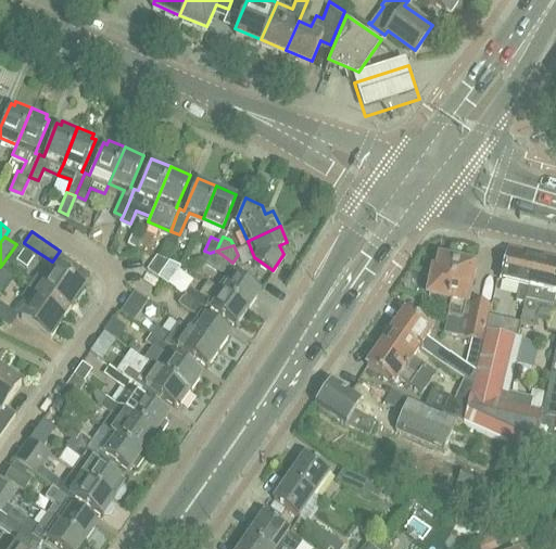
[(530,283),(536,251),(509,245),(505,266),(502,277),(519,281),(516,295),(525,297),(526,297),(529,282),(530,283)]
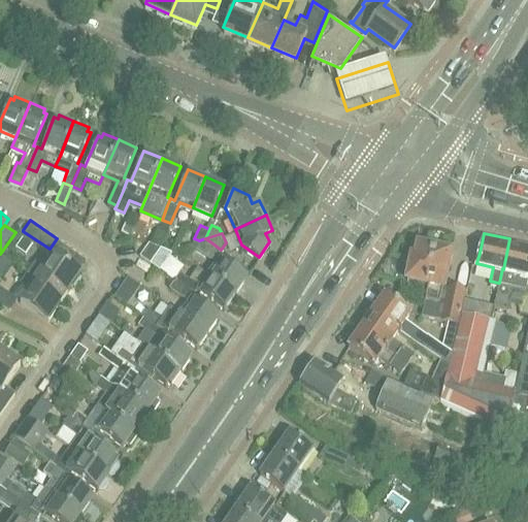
[(205,252),(211,242),(205,238),(199,240),(195,246),(205,252)]
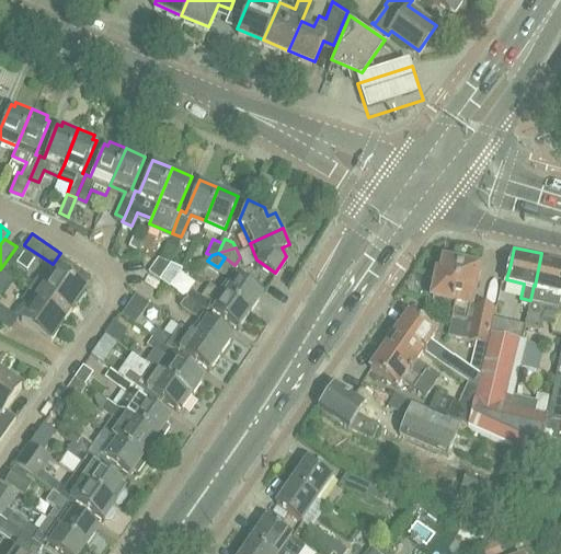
[(558,311),(560,297),(560,257),(541,253),(535,286),(534,285),(530,300),(529,300),(525,320),(539,323),(542,308),(558,311)]
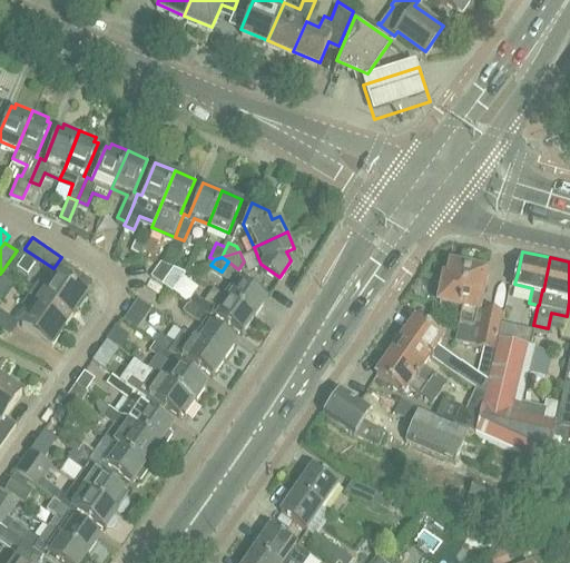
[(478,304),(481,289),(485,267),(455,262),(450,265),(448,274),(445,273),(439,298),(462,303),(454,337),(483,344),(492,345),(493,346),(501,309),(478,304)]
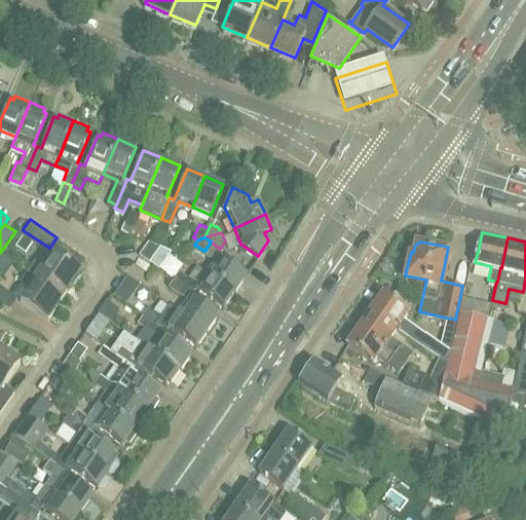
[(36,273),(64,293),(80,268),(52,250),(43,263),(34,257),(27,267),(36,273)]
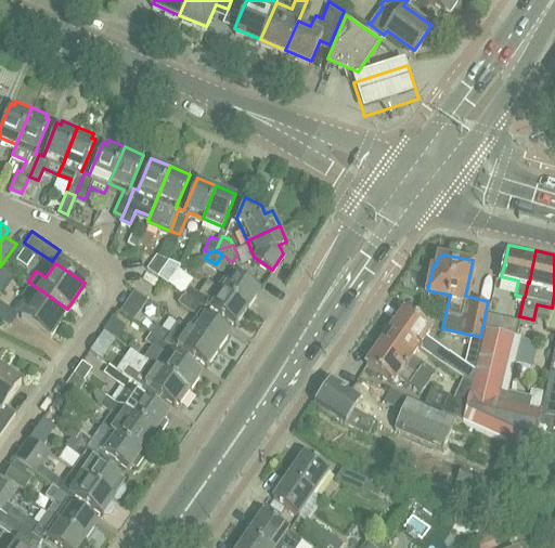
[(218,284),(247,304),(259,287),(230,266),(218,284)]
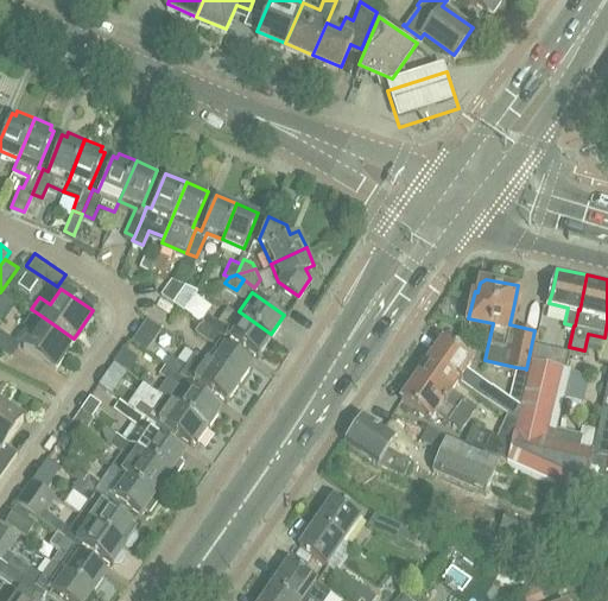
[(271,334),(239,311),(227,303),(219,317),(208,310),(202,318),(223,334),(226,330),(258,353),(271,334)]
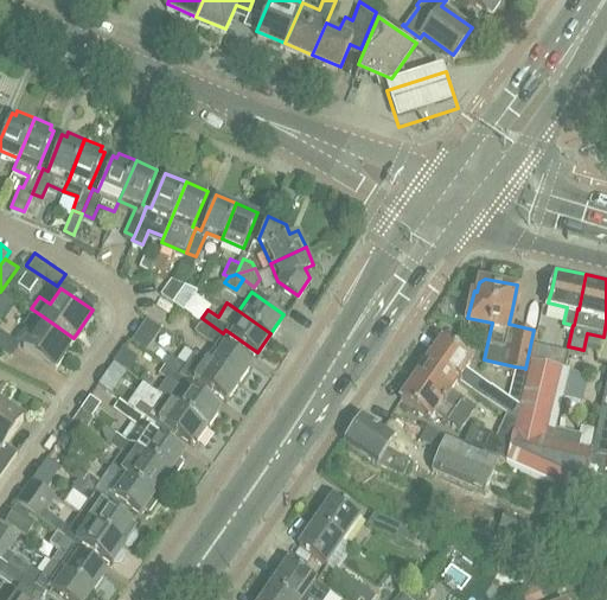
[(74,338),(42,316),(31,308),(23,320),(33,327),(23,343),(55,365),(74,338)]
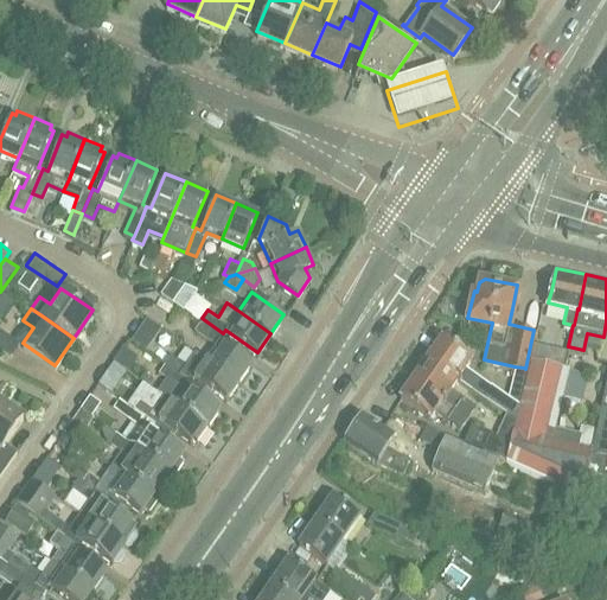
[(147,313),(136,329),(151,339),(161,324),(147,313)]
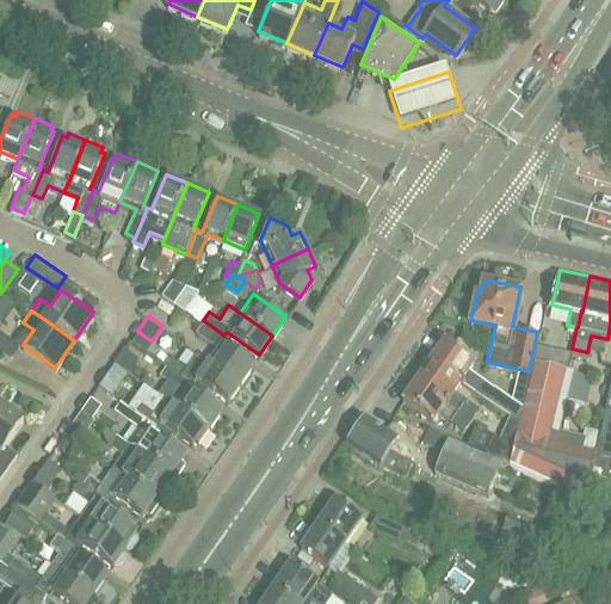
[(222,339),(224,336),(203,320),(197,328),(218,343),(209,357),(208,358),(240,381),(253,362),(222,339)]
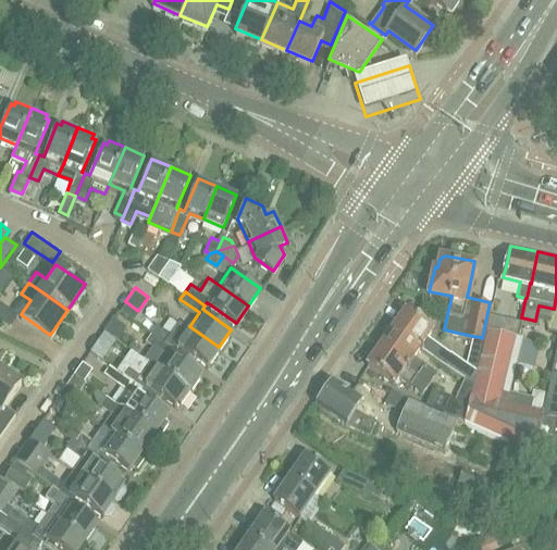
[(0,299),(0,315),(10,323),(17,311),(0,299)]
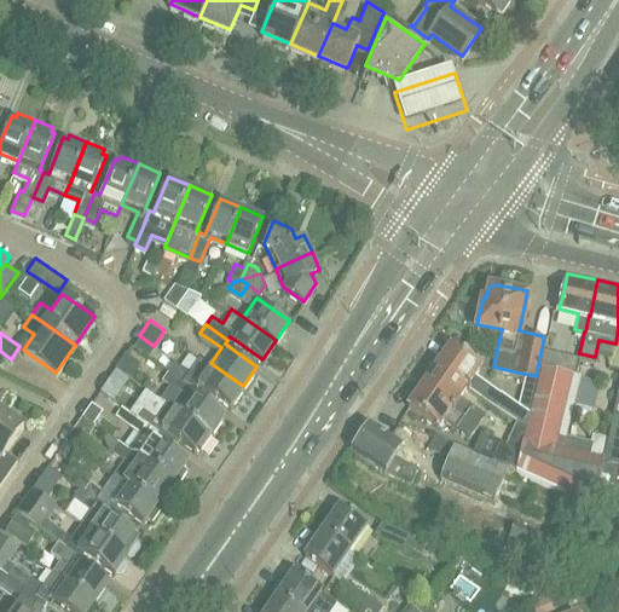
[(501,390),(499,390),(475,371),(481,363),(451,342),(437,362),(467,384),(524,423),(534,375),(525,374),(518,402),(501,390)]
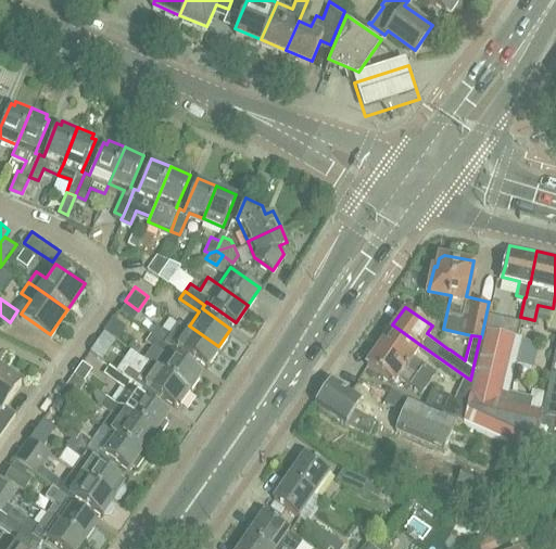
[(122,326),(110,318),(103,327),(113,333),(118,336),(124,328),(122,326)]
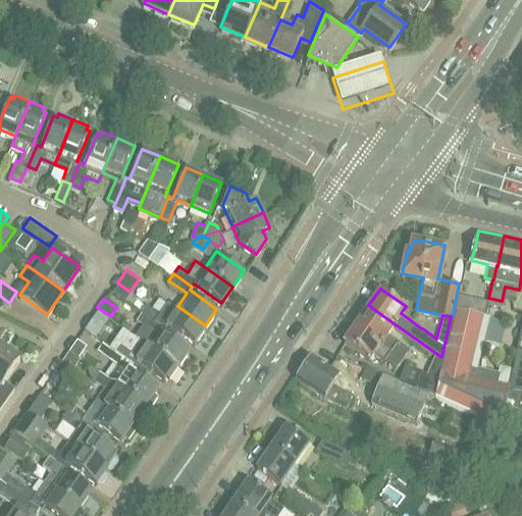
[(177,306),(178,305),(168,299),(160,311),(148,302),(143,310),(164,325),(167,322),(194,342),(205,325),(177,306)]
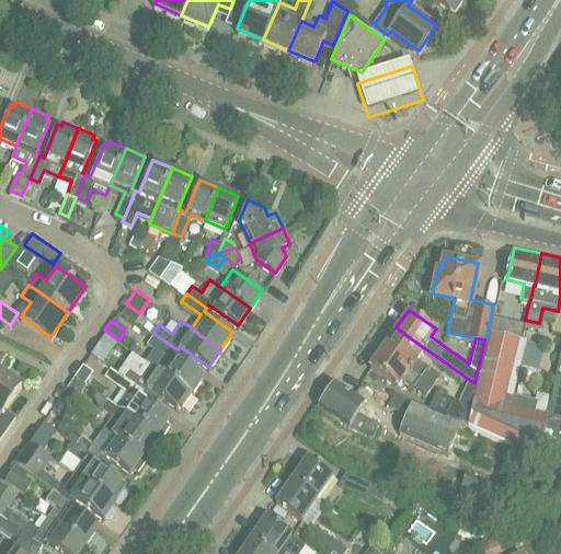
[(416,357),(423,347),(396,327),(382,346),(410,366),(410,367),(432,382),(439,372),(416,357)]
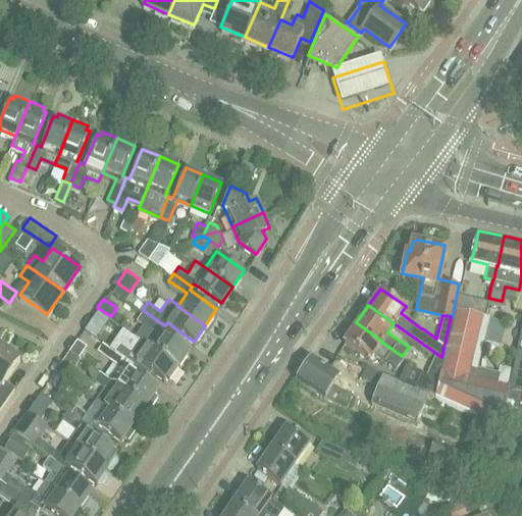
[(505,400),(512,367),(500,364),(498,372),(476,367),(477,364),(489,313),(456,306),(445,357),(435,394),(501,422),(505,400)]
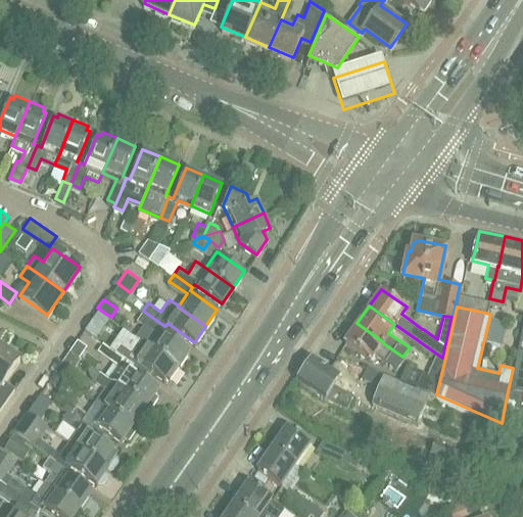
[(105,314),(97,308),(84,326),(93,332),(105,314)]
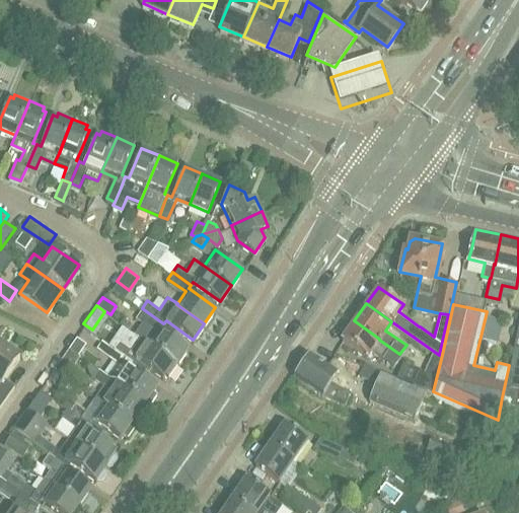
[(163,323),(142,308),(141,307),(136,315),(144,321),(136,333),(139,335),(177,362),(189,346),(169,333),(171,328),(163,323)]
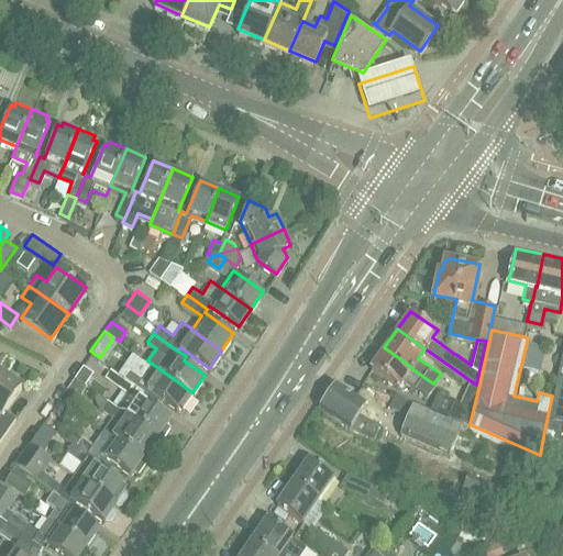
[(427,393),(433,384),(411,368),(411,367),(384,347),(372,366),(399,385),(405,378),(427,393)]
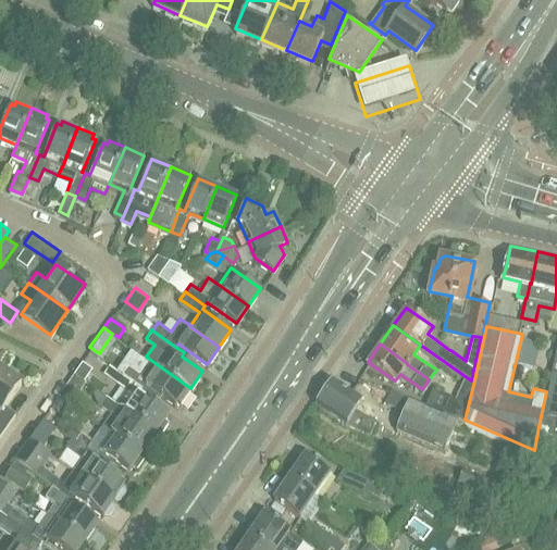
[(128,364),(123,372),(143,386),(146,382),(175,402),(177,399),(181,402),(190,388),(149,359),(140,372),(128,364)]
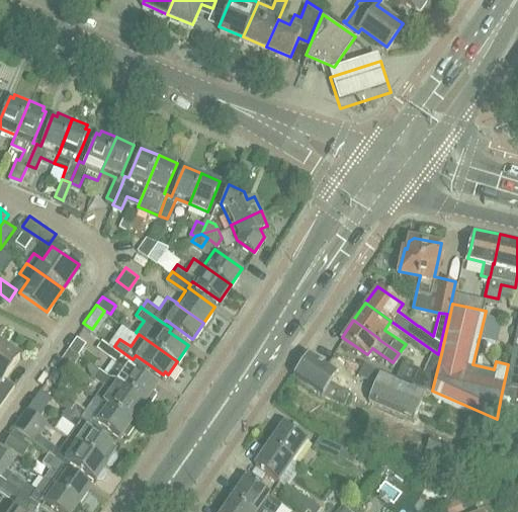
[(77,335),(70,345),(78,350),(85,340),(77,335)]
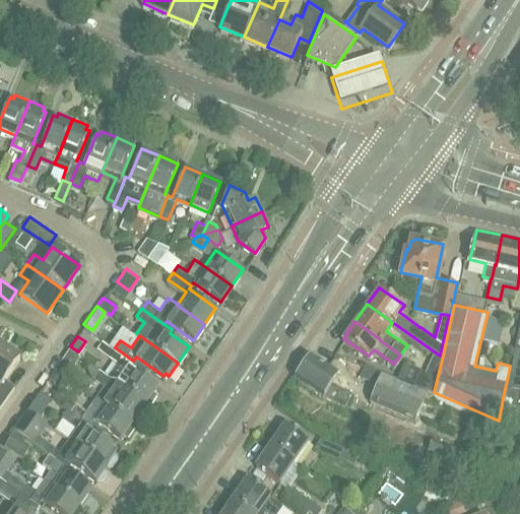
[(0,404),(14,384),(4,377),(19,355),(0,340),(0,381),(0,404)]
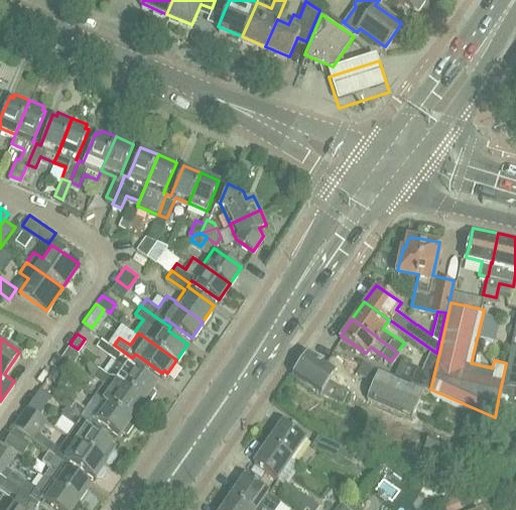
[(61,370),(65,371),(79,350),(78,349),(70,344),(54,364),(61,370)]
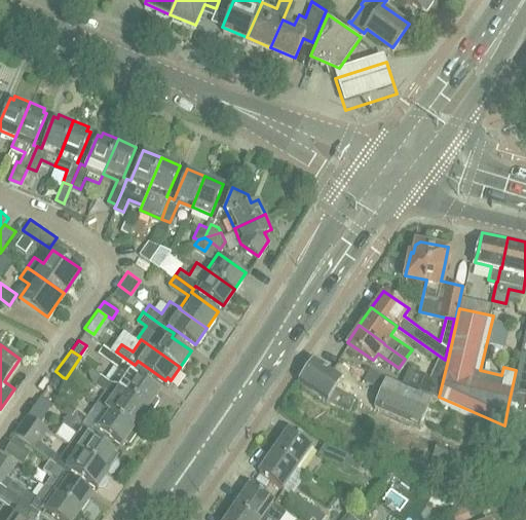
[(516,370),(509,403),(523,406),(525,392),(525,351),(521,350),(516,370)]
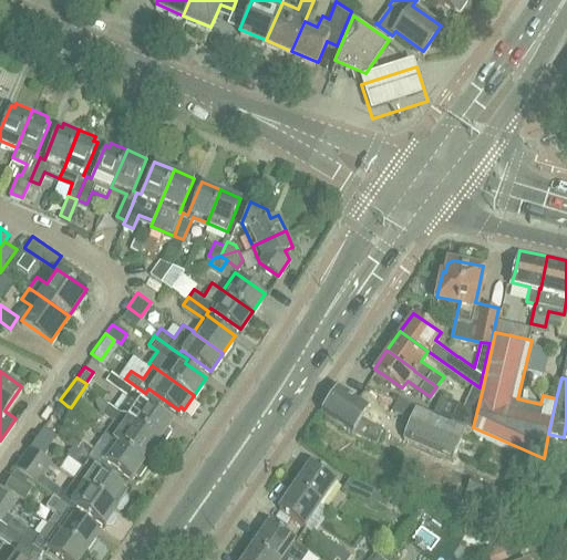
[(142,398),(145,393),(125,379),(120,386),(133,395),(122,411),(130,415),(160,436),(160,435),(164,438),(172,427),(167,424),(172,418),(142,398)]
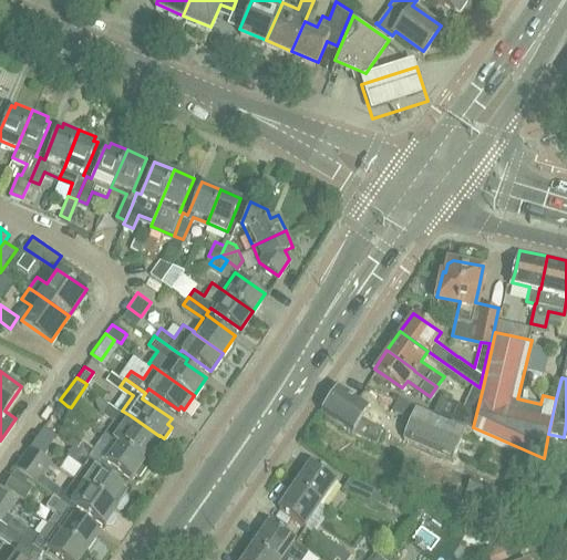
[(463,402),(476,410),(482,390),(472,383),(463,402)]
